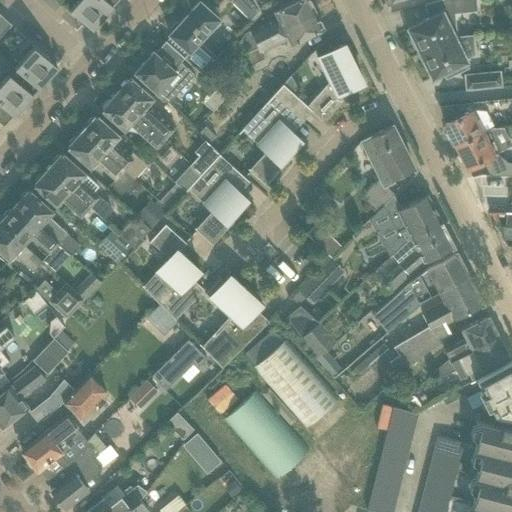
[(112,5),(105,0),(68,0),(65,5),(91,28),(112,5)]
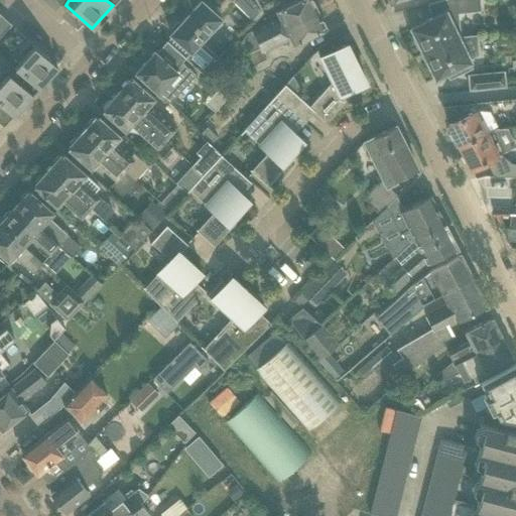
[(212,32),(220,23),(217,21),(220,18),(200,0),(179,22),(175,22),(169,28),(170,32),(169,33),(188,52),(183,58),(203,75),(218,57),(199,40),(209,30),(212,32)]
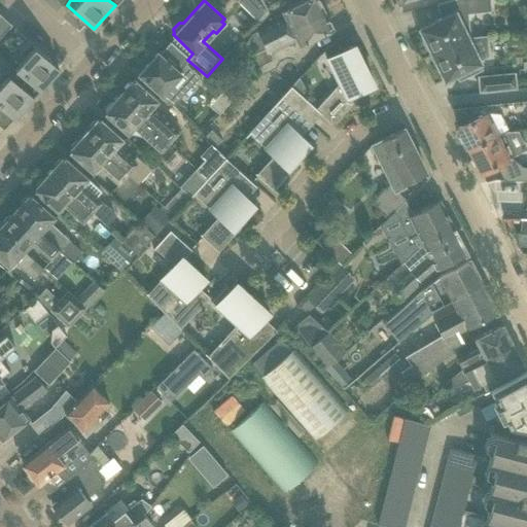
[(267,9),(260,0),(236,0),(256,21),(267,9)]
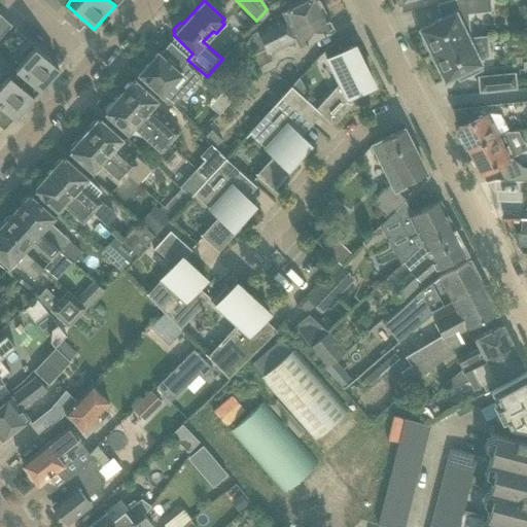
[(262,43),(324,12),(317,0),(304,0),(281,12),(283,16),(250,33),(244,41),(250,56),(265,48),(262,43)]
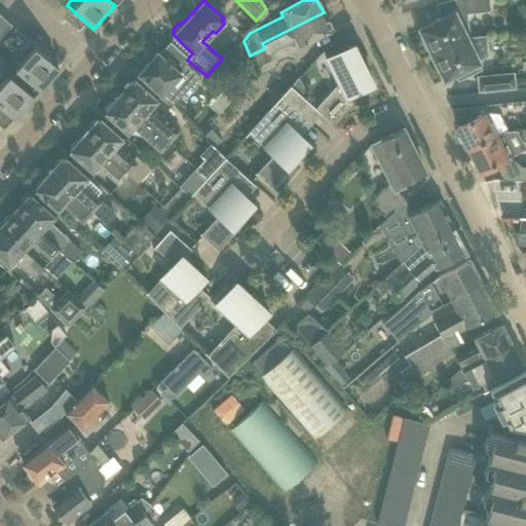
[(464,12),(475,11),(474,0),(446,0),(437,3),(441,17),(418,29),(422,38),(421,41),(425,49),(428,50),(430,54),(466,37),(465,35),(466,35),(464,12)]
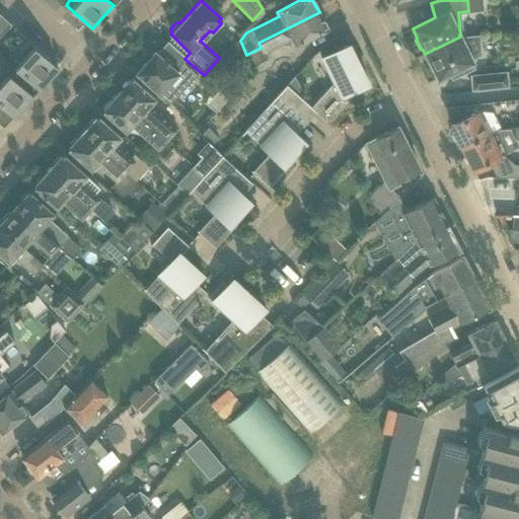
[(295,46),(309,39),(327,29),(319,12),(258,43),(261,48),(246,55),(252,66),(268,59),(265,53),(291,40),(295,46)]
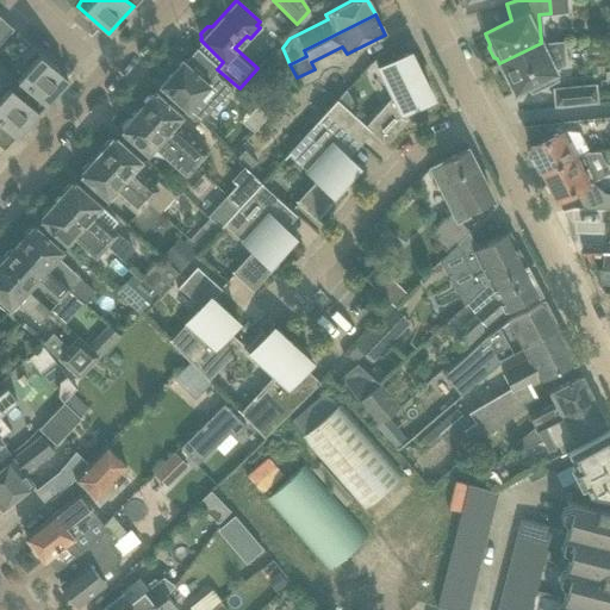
[(0,43),(8,33),(10,32),(13,29),(12,27),(11,29),(0,18),(0,43)]
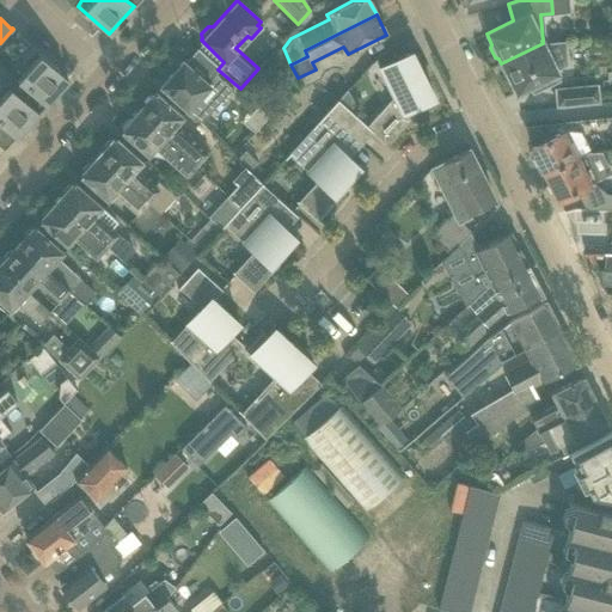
[(544,44),(543,43),(501,63),(515,93),(530,86),(533,92),(557,80),(555,74),(557,73),(556,68),(565,63),(563,43),(544,44)]
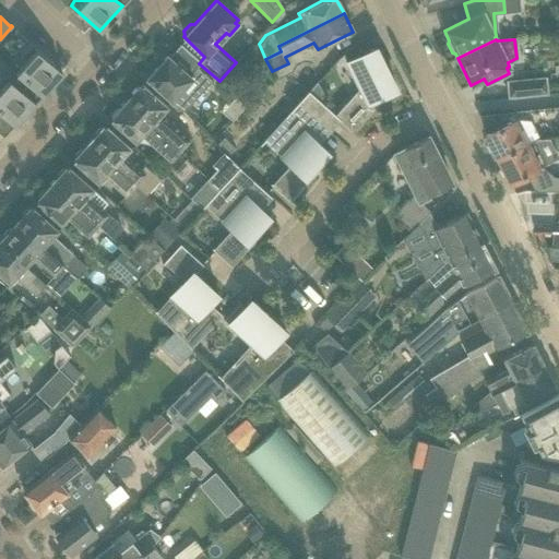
[(61,72),(51,63),(32,45),(21,58),(25,61),(15,71),(11,68),(3,76),(15,87),(16,86),(23,80),(40,95),(61,72)]
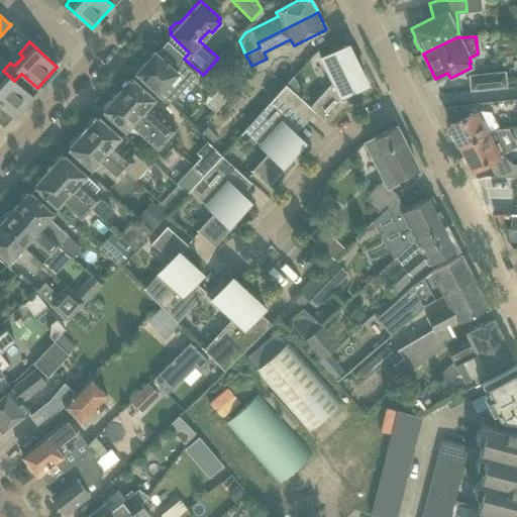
[(332,83),(310,108),(323,120),(328,120),(349,97),(347,93),(367,83),(347,43),(320,58),(332,83)]
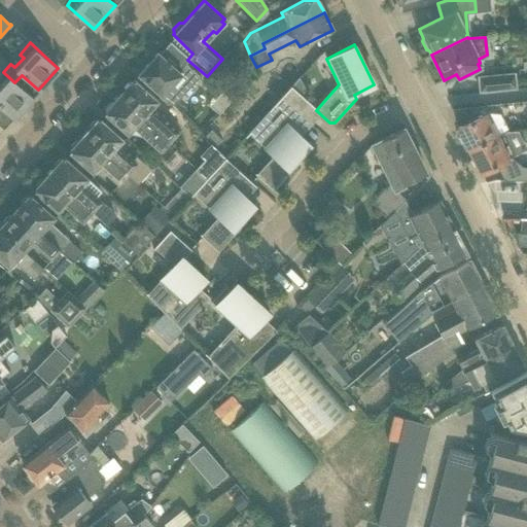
[(199,77),(183,64),(187,60),(172,45),(162,57),(157,53),(138,74),(153,88),(162,96),(173,106),(199,77)]
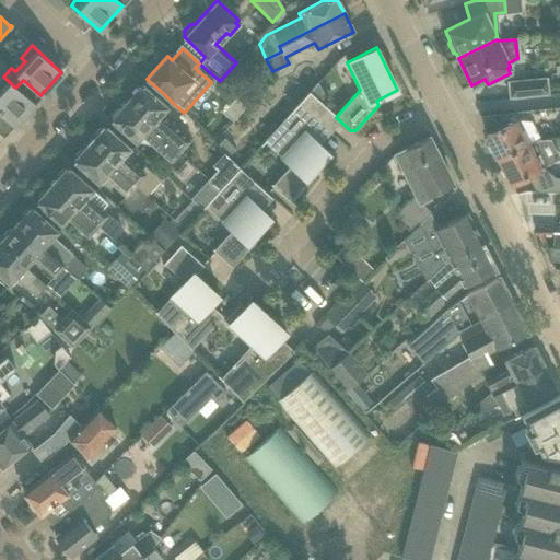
[(0,113),(13,126),(34,103),(16,86),(15,88),(3,77),(0,80),(0,113)]
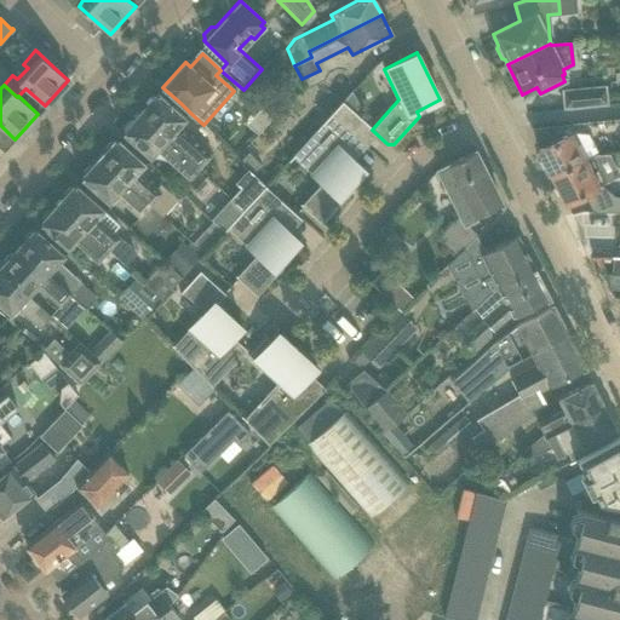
[(606,105),(604,87),(563,91),(564,109),(606,105)]
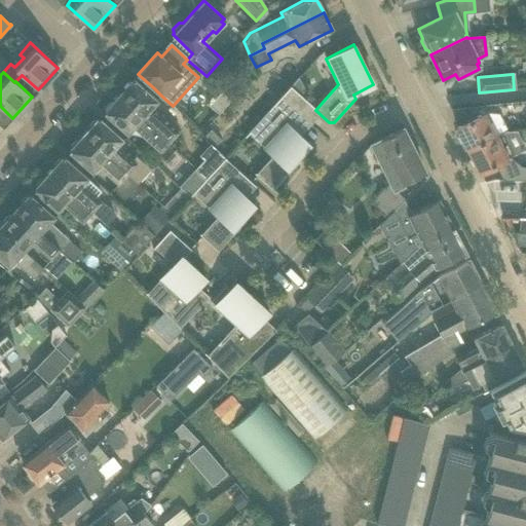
[(157,100),(149,92),(134,79),(118,96),(161,135),(168,142),(178,132),(151,107),(157,100)]
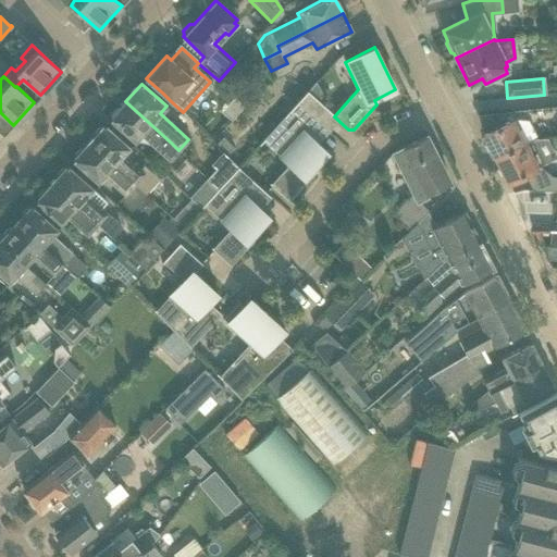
[(331,112),(307,90),(295,104),(319,125),(331,112)]
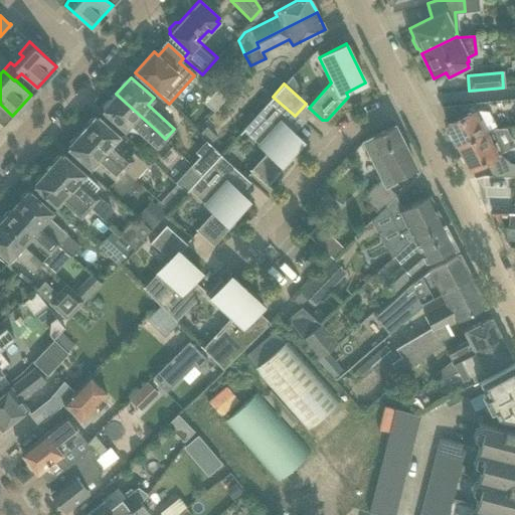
[(158,132),(116,94),(101,111),(124,132),(130,124),(157,148),(165,139),(158,132)]
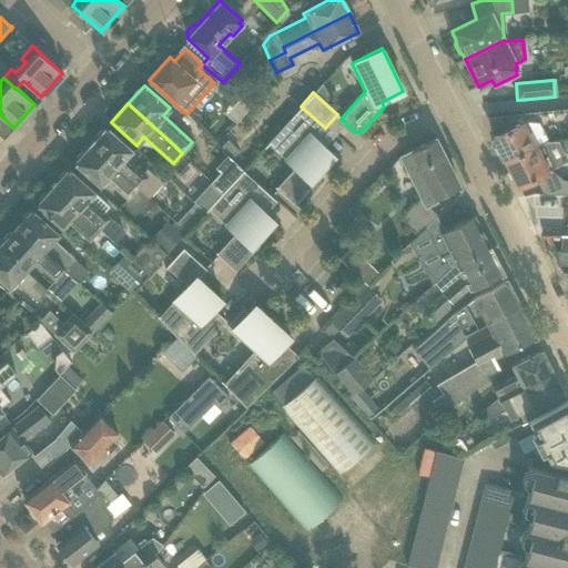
[(315,139),(325,128),(301,107),(264,148),(265,148),(270,143),(285,158),(285,159),(295,169),(277,188),(275,186),(274,188),(294,205),(325,172),(322,169),(334,155),(315,139)]
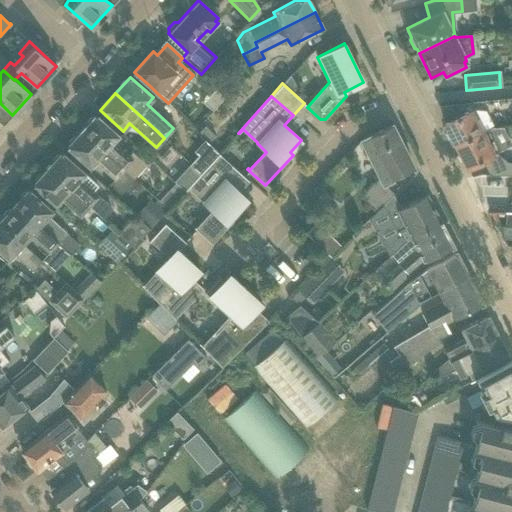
[(484,110),(474,108),(444,124),(455,146),(485,130),(493,127),(484,110)]
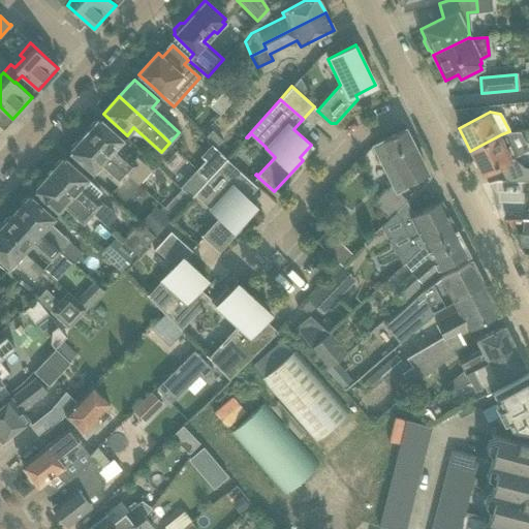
[(123,139),(99,118),(84,135),(127,175),(138,185),(151,170),(136,157),(132,161),(117,147),(123,139)]
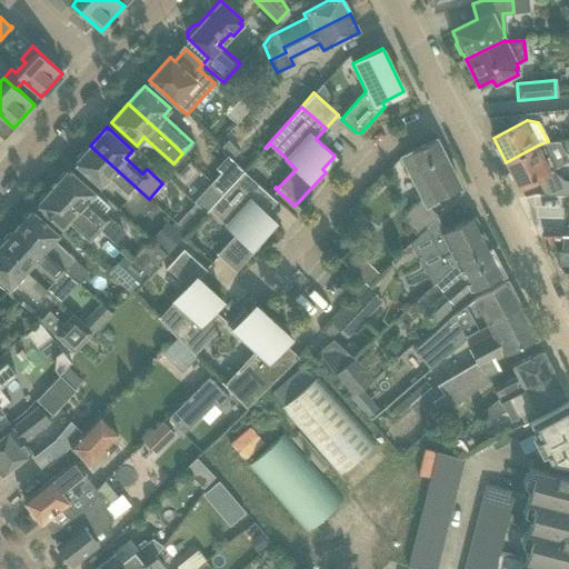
[(459,187),(450,168),(436,139),(401,156),(426,203),(459,187)]
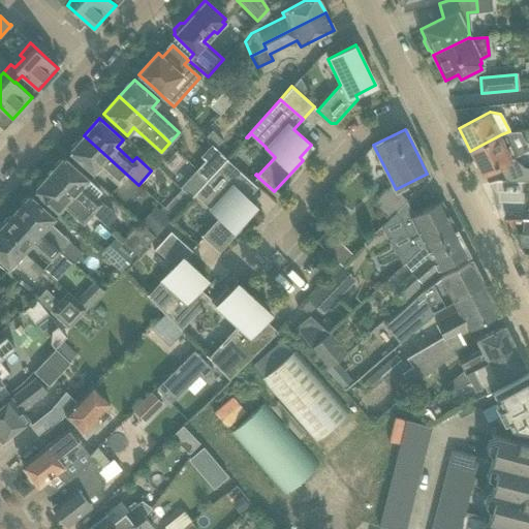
[(213,130),(206,137),(205,138),(215,149),(223,141),(213,130)]
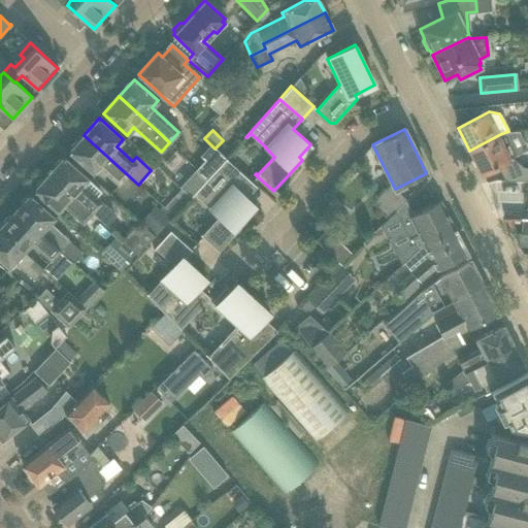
[(512,157),(500,134),(469,151),(479,167),(482,172),(497,165),(512,157)]
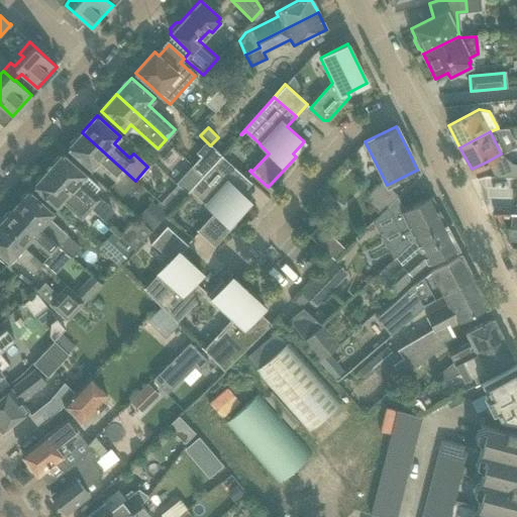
[(124,171),(82,132),(67,148),(90,170),(96,163),(116,181),(124,171)]
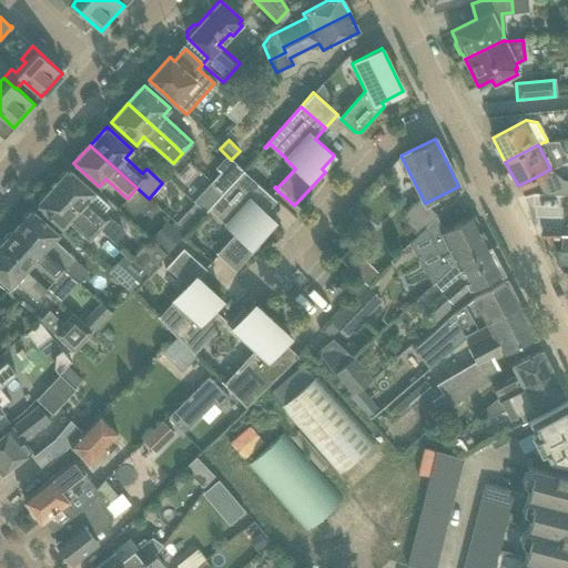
[(232,165),(213,185),(219,193),(239,171),(232,165)]
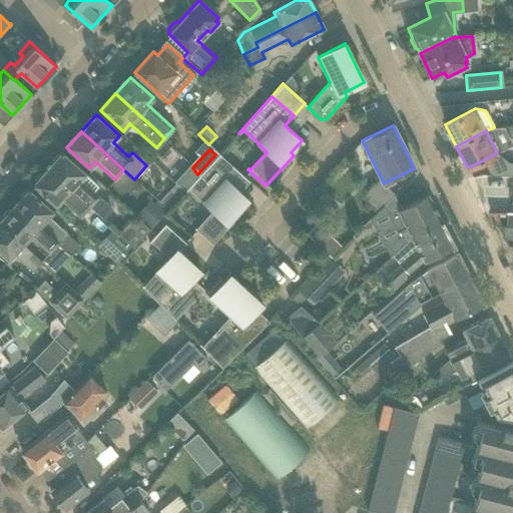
[(99,185),(85,173),(77,165),(62,152),(47,168),(89,206),(102,218),(111,208),(98,196),(93,192),(99,185)]
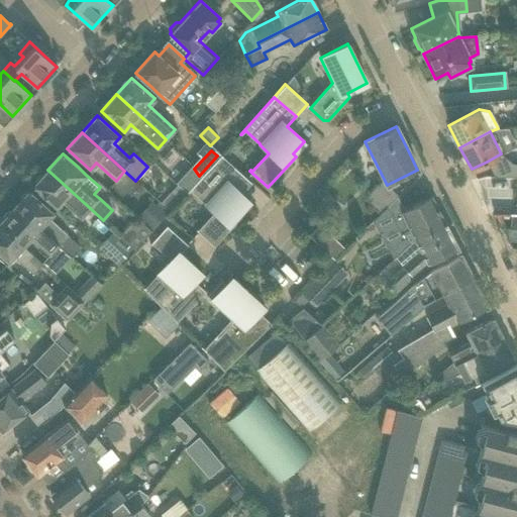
[(511,177),(511,164),(501,153),(487,162),(495,177),(511,177)]
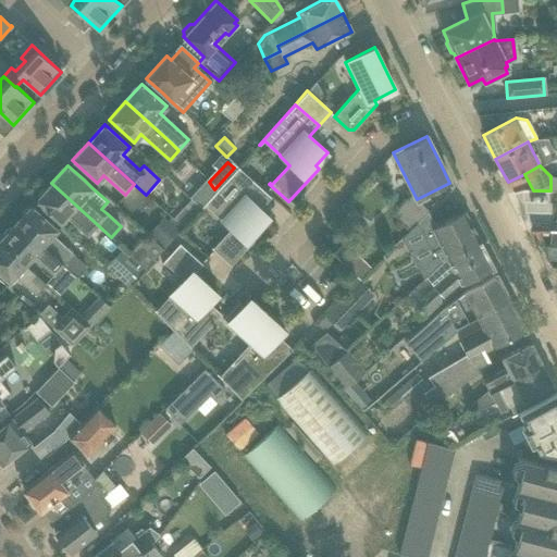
[(238,168),(239,168),(238,166),(199,209),(200,210),(206,205),(222,219),(221,220),(231,230),(213,249),(211,247),(210,248),(231,265),(260,233),(257,230),(269,217),(250,200),(261,189),(270,198),(271,197),(238,168)]
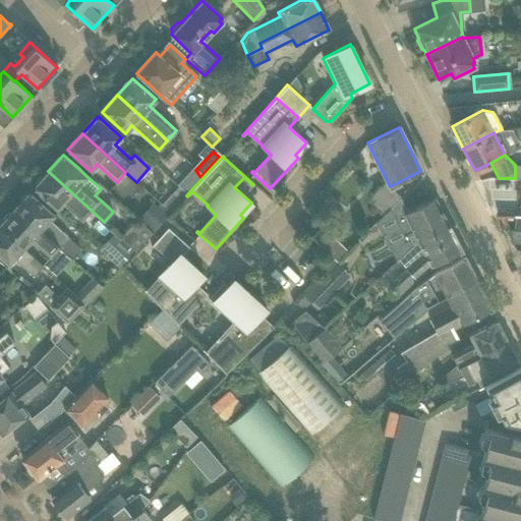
[(186,192),(200,177),(195,170),(193,169),(179,186),(186,192)]
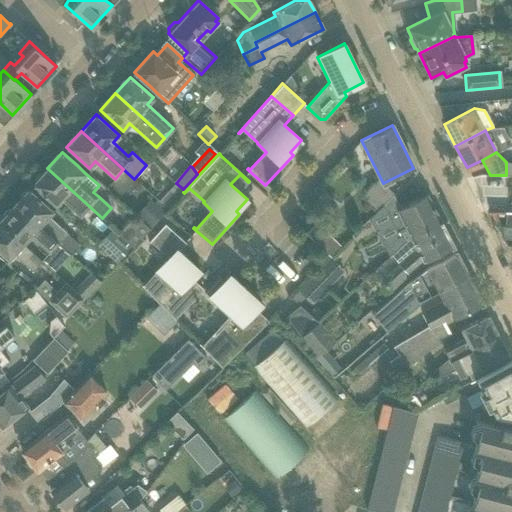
[(89,206),(47,168),(32,185),(55,206),(61,199),(80,216),(89,206)]
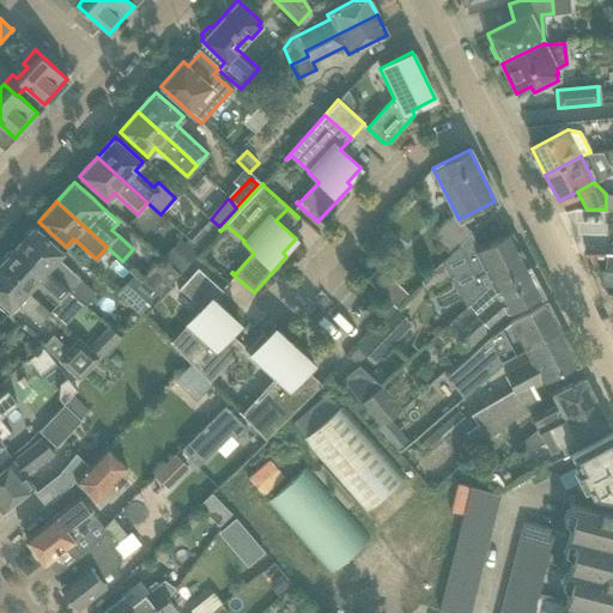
[(199,249),(219,226),(211,219),(190,241),(199,249)]
